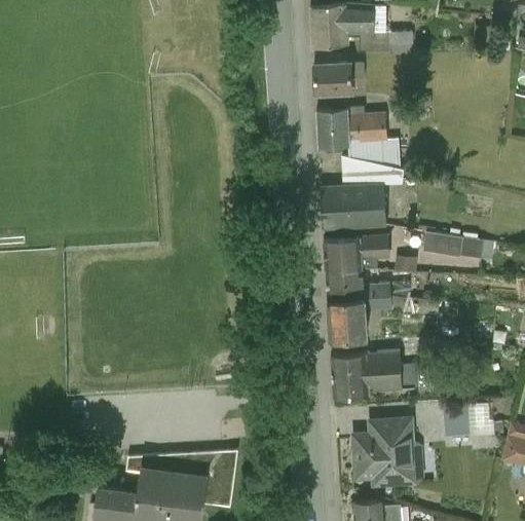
[(344,3),(309,5),(312,47),(347,45),(345,14),(344,3)]
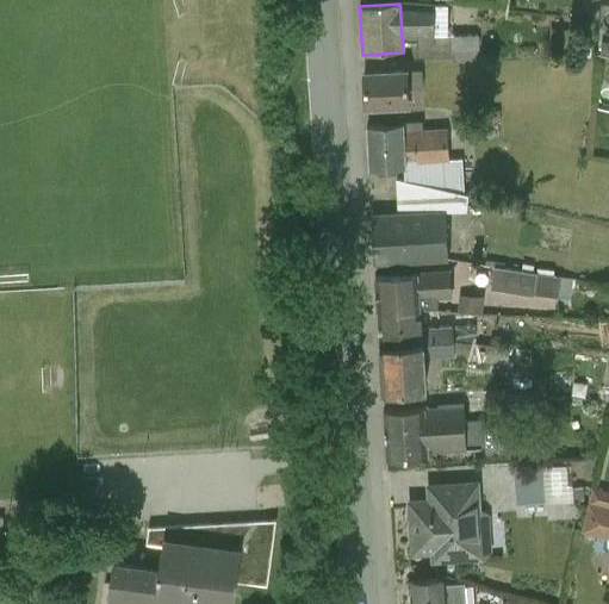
[(433,6),(399,4),(401,17),(418,29),(433,30),(433,25),(433,7),(433,6)]
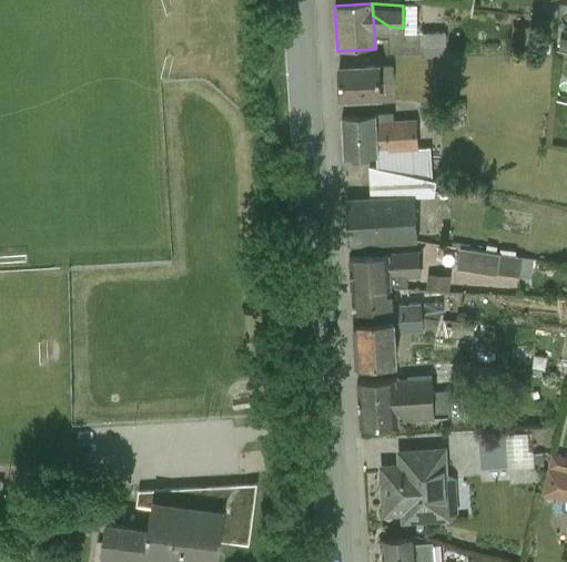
[(416,8),(403,7),(403,23),(416,24),(416,8)]
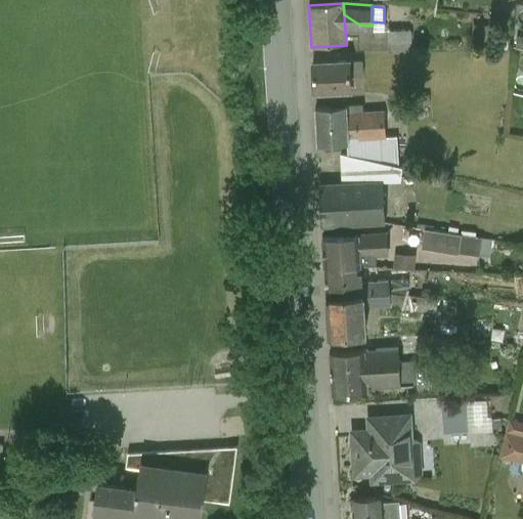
[(410,31),(387,32),(388,44),(408,44),(410,43),(410,31)]
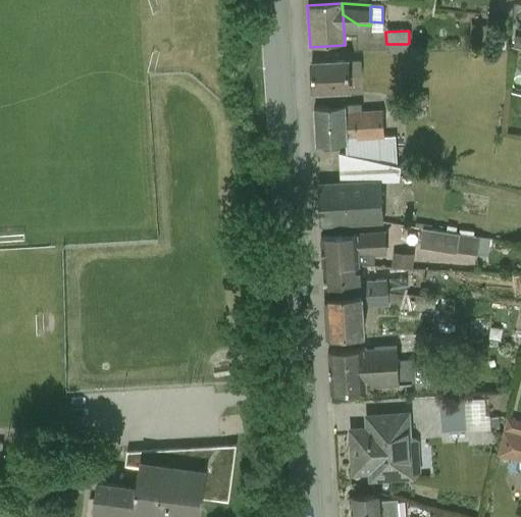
[(407,44),(386,44),(386,54),(408,54),(407,44)]
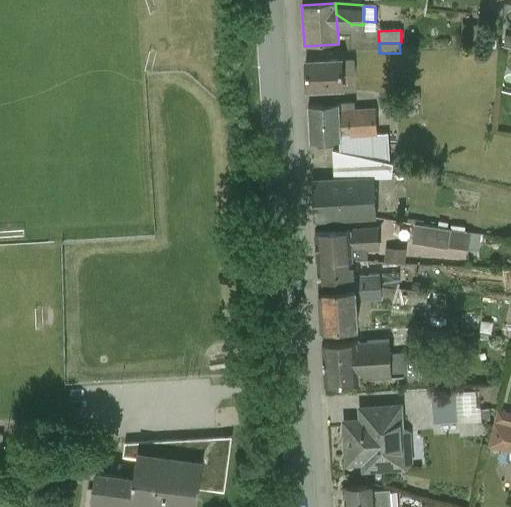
[(339,60),(305,62),(306,90),(341,88),(340,75),(353,74),(352,60),(340,61),(339,60)]
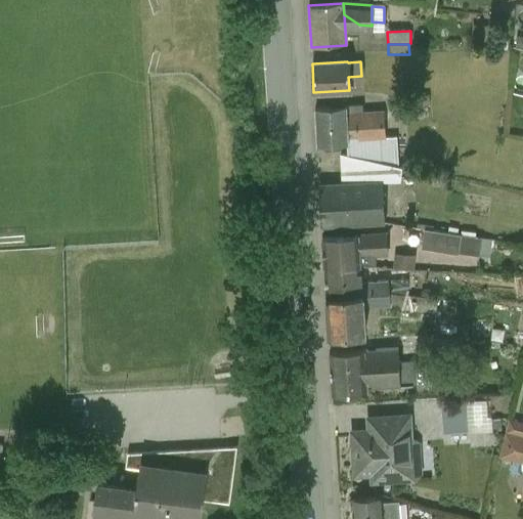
[(355,106),(314,109),(316,145),(347,144),(347,141),(346,115),(355,114),(355,106)]
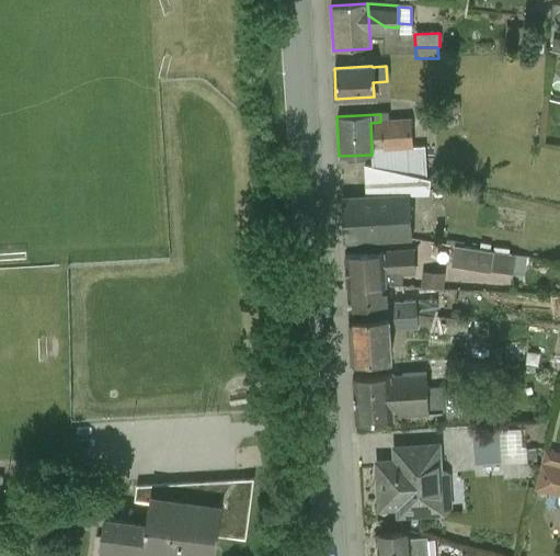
[(425,120),(423,131),(448,137),(452,126),(425,120)]
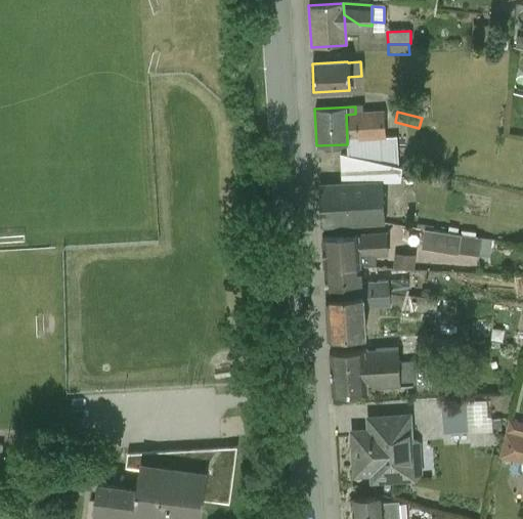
[(355,114),(346,115),(347,141),(383,139),(382,113),(355,114)]
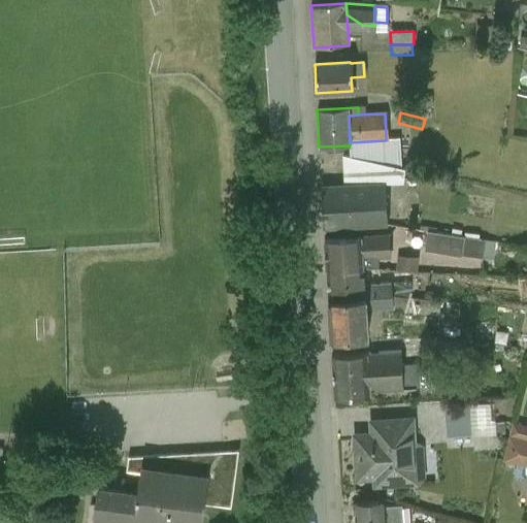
[(386,140),(350,142),(350,145),(351,158),(383,165),(401,169),(399,140),(386,140)]
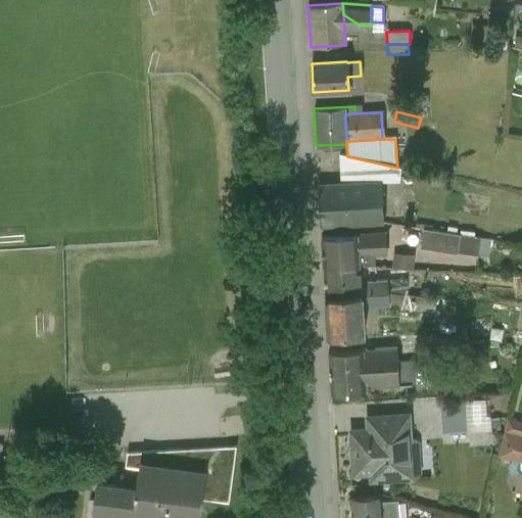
[(347,156),(339,155),(341,184),(360,182),(363,224),(383,223),(380,182),(379,163),(347,156)]
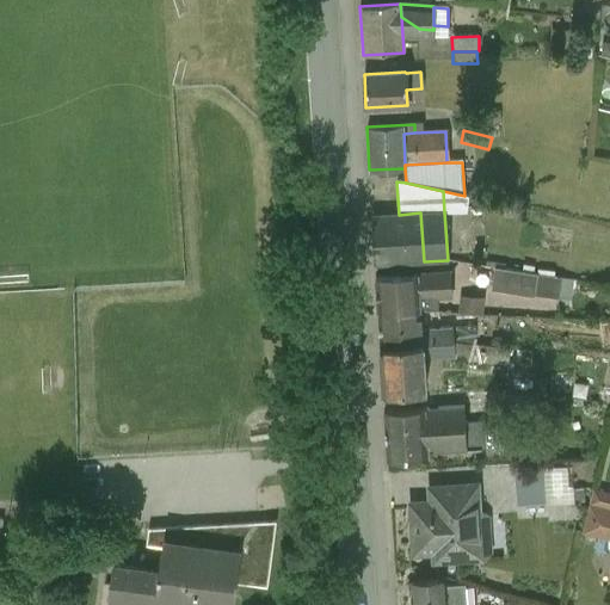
[(464,196),(443,191),(444,213),(468,210),(468,196),(464,196)]
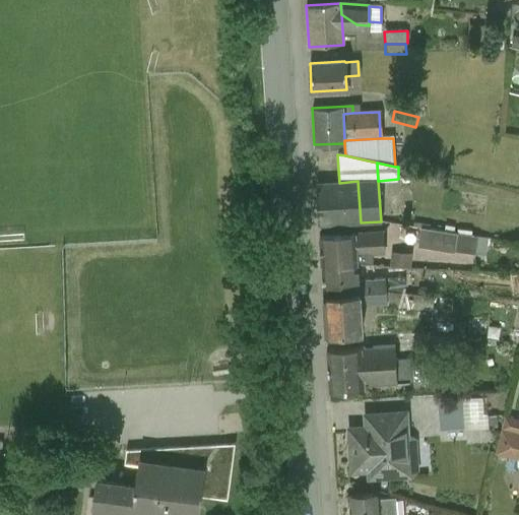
[(339,183),(316,184),(319,226),(361,222),(358,181),(339,183)]
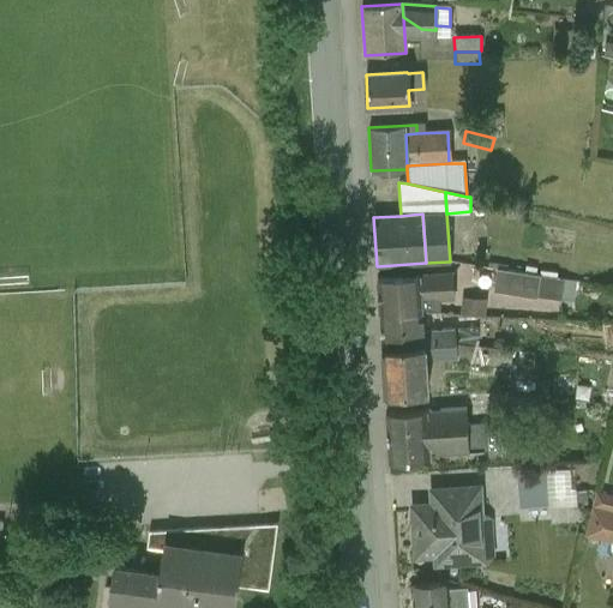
[(540,276),(497,270),(493,292),(536,299),(540,276)]
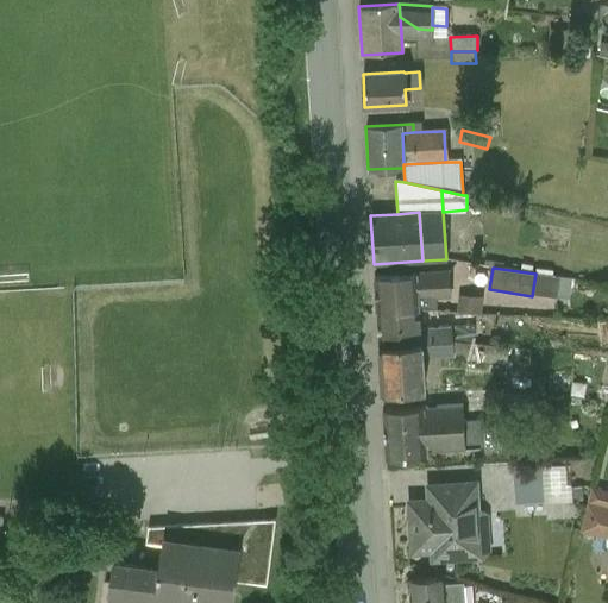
[(447,272),(375,277),(376,312),(418,309),(417,297),(449,295),(447,272)]
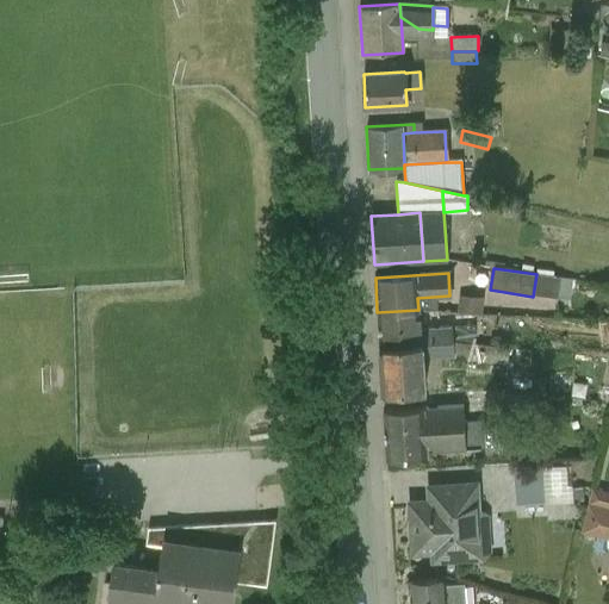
[(482,315),(484,296),(460,294),(459,312),(482,315)]
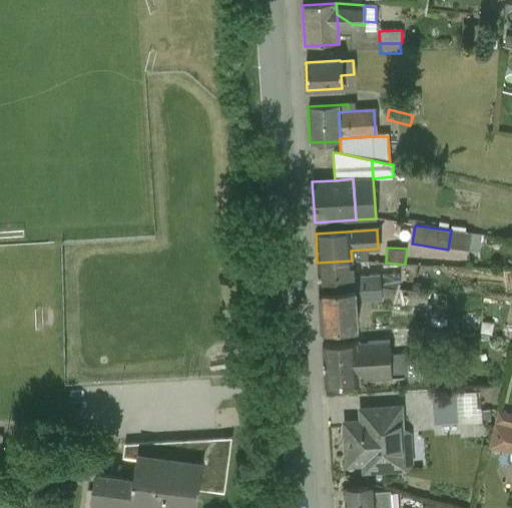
[(352,261),(317,263),(319,291),(354,288),(354,289),(380,287),(379,276),(353,278),(352,261)]
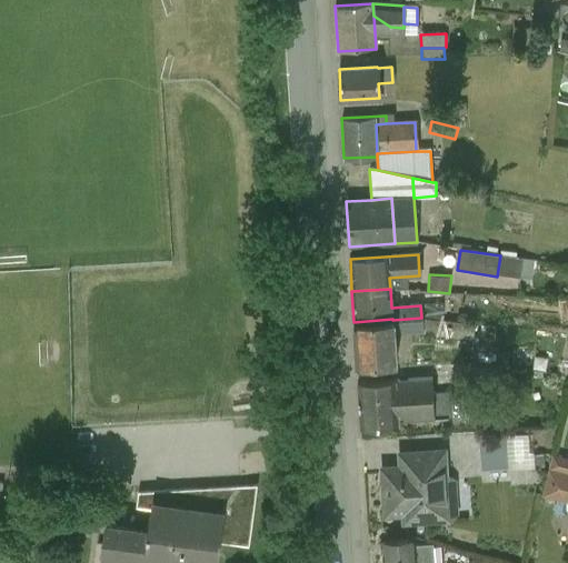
[(472,340),(475,323),(432,319),(435,303),(429,302),(425,333),(472,340)]
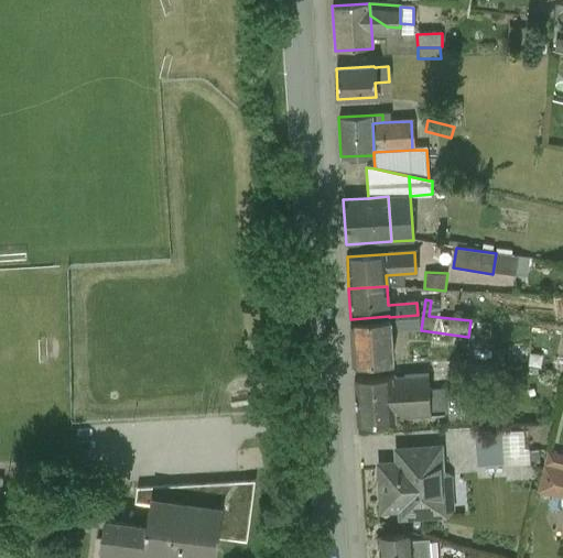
[(389,316),(350,319),(353,362),(391,360),(389,331),(419,329),(418,315),(389,317),(389,316)]
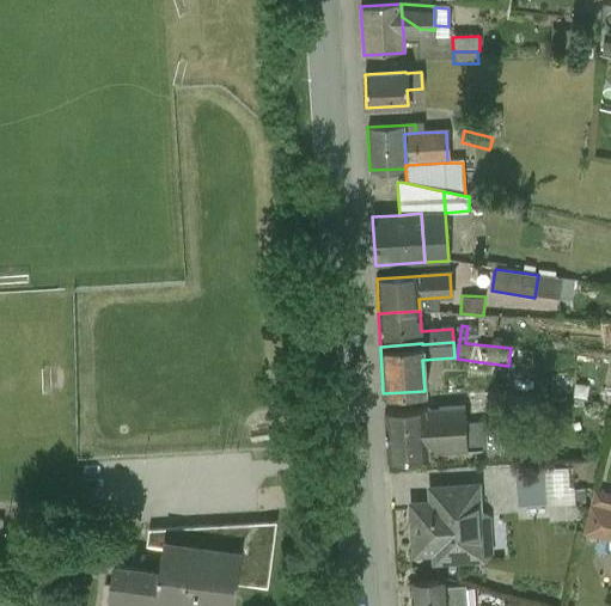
[(480,423),(465,424),(464,409),(426,410),(428,459),(429,459),(429,454),(481,452),(480,423)]
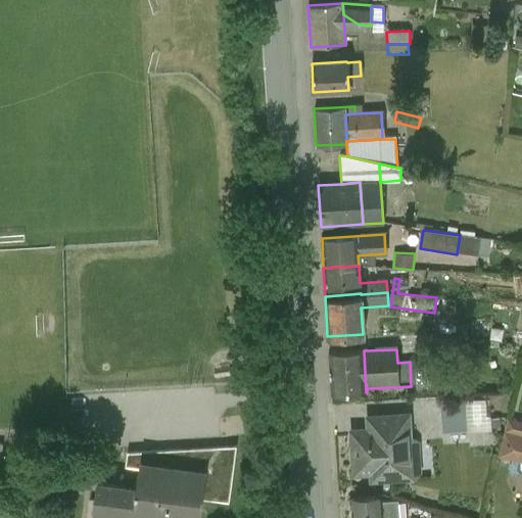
[(364,350),(328,352),(331,394),(366,392),(364,350)]
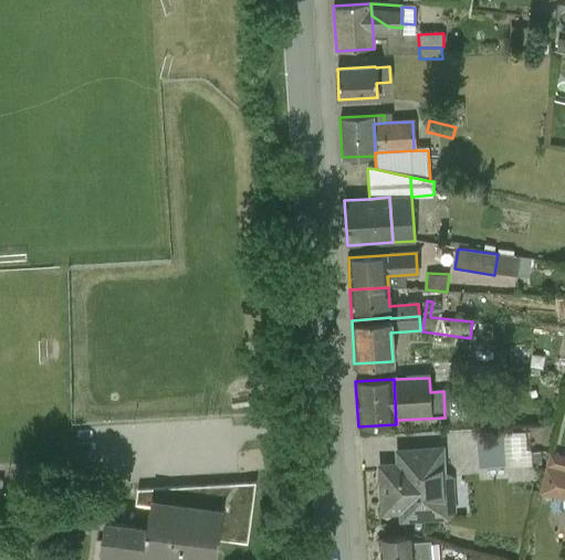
[(504,431),(475,432),(478,468),(506,466),(504,431)]
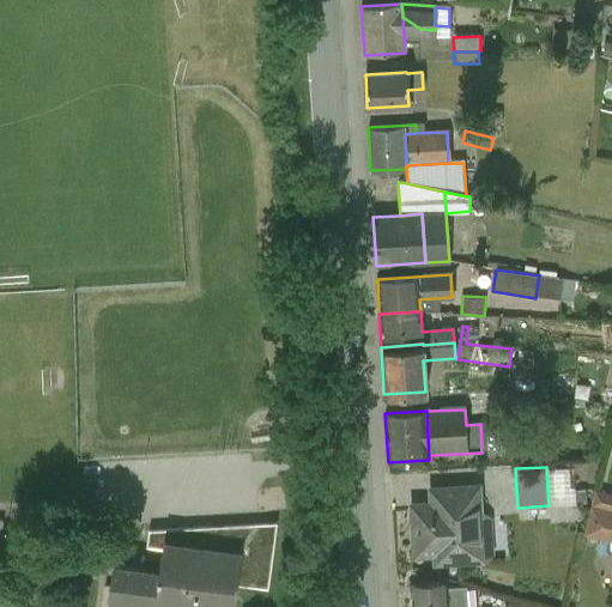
[(552,502),(574,503),(575,468),(553,467),(552,502)]
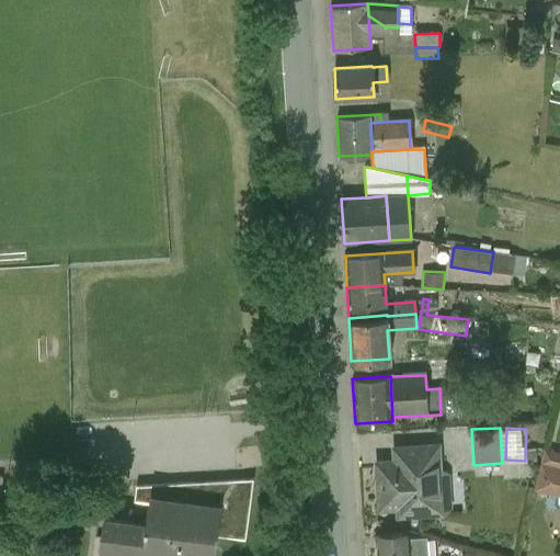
[(437,446),(403,449),(403,462),(377,463),(379,508),(398,507),(399,514),(442,511),(437,446)]
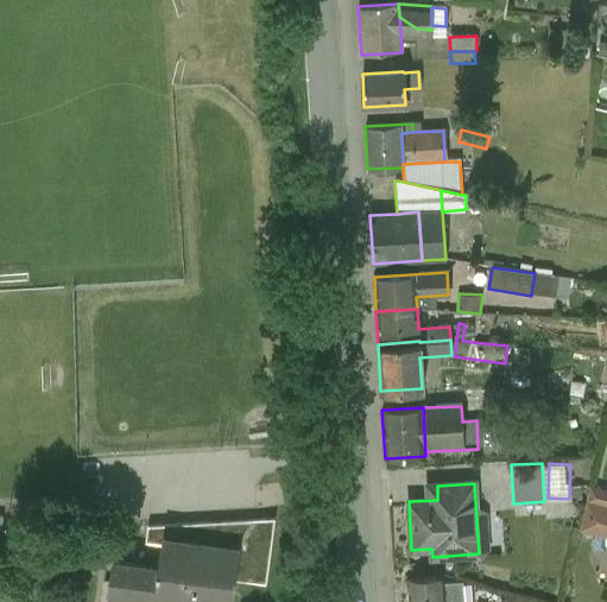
[(606,490),(589,487),(586,501),(606,506),(606,490)]
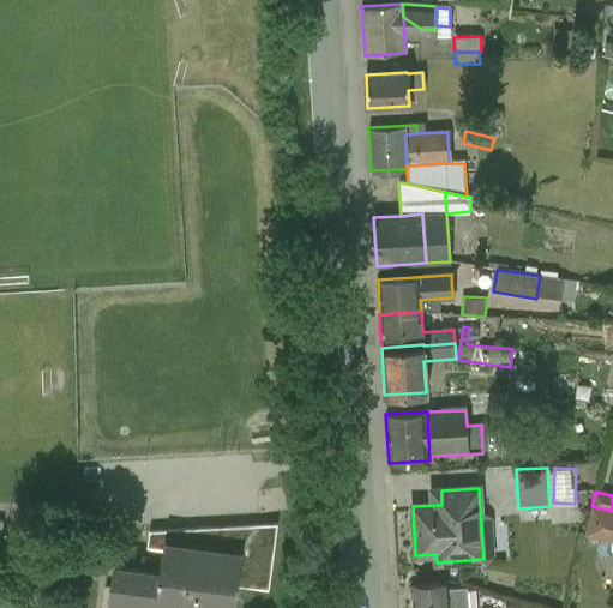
[(612,511),(592,506),(584,536),(612,542),(612,511)]
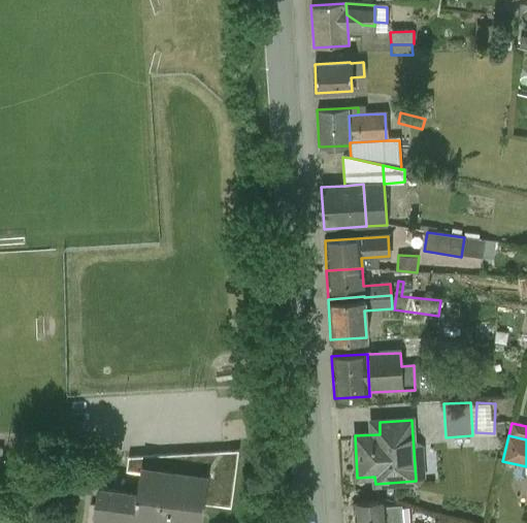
[(138,494),(98,488),(94,522),(136,522),(137,519),(160,522),(200,522),(203,502),(230,505),(237,452),(129,458),(127,469),(141,471),(138,494)]
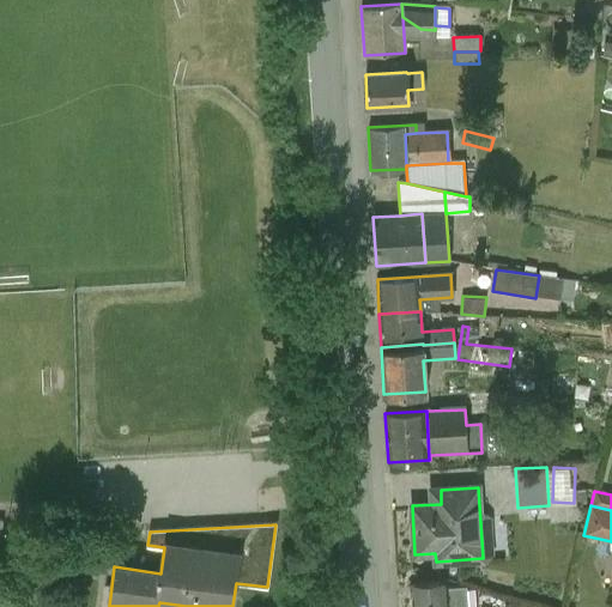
[(443,581),(414,583),(417,606),(467,606),(467,601),(462,602),(461,586),(443,587),(443,581)]
